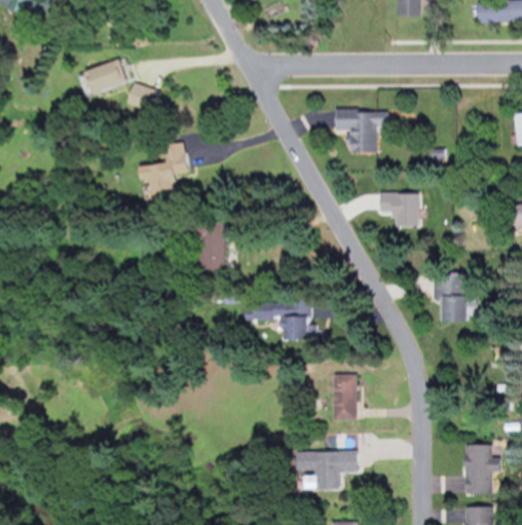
[(0,0),(0,4),(34,12),(36,0),(0,0)]
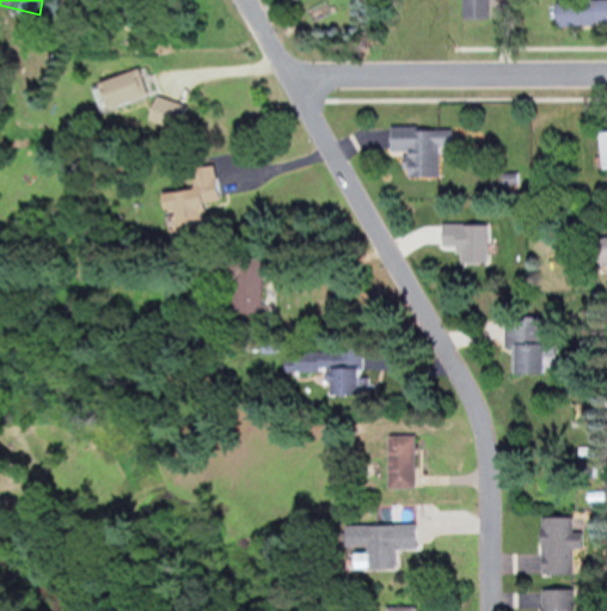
[(463,0),(464,18),(491,18),(490,0),(463,0)]
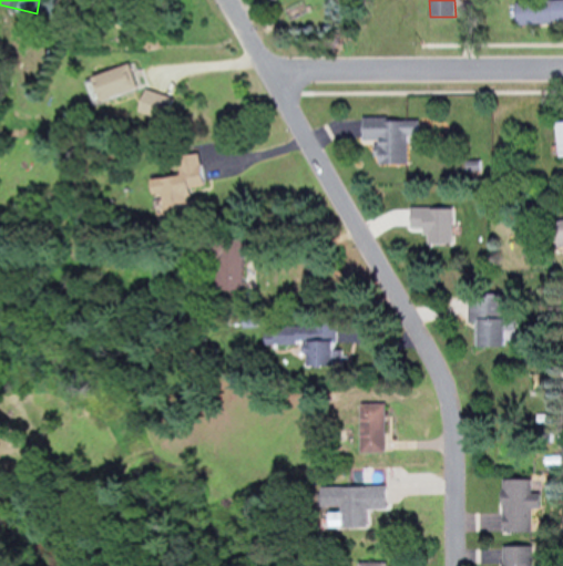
[(544,0),(517,2),(518,24),(562,20),(562,0),(544,0)]
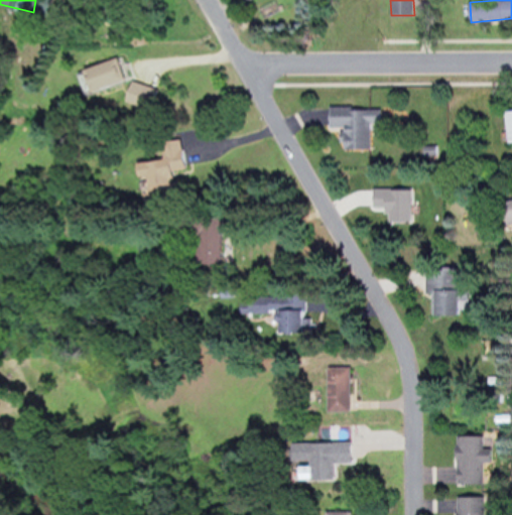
[(125,81),(117,57),(78,72),(86,95),(125,81)]
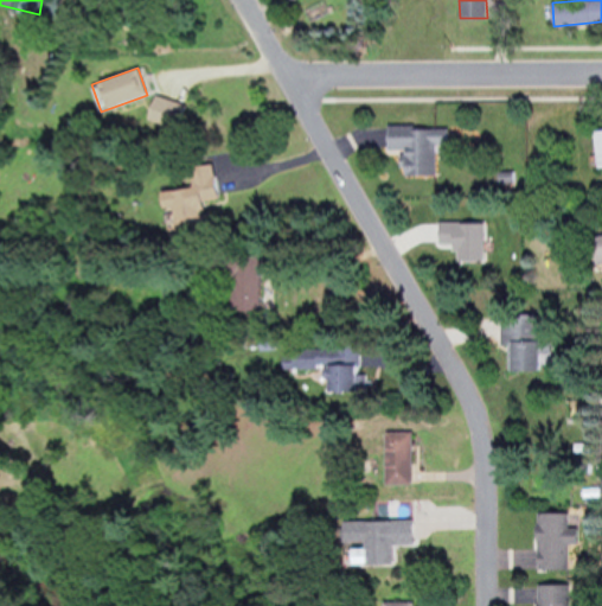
[(409,131),(409,139),(385,139),(385,152),(404,152),(404,178),(437,178),(437,146),(449,146),(449,131),(409,131)]
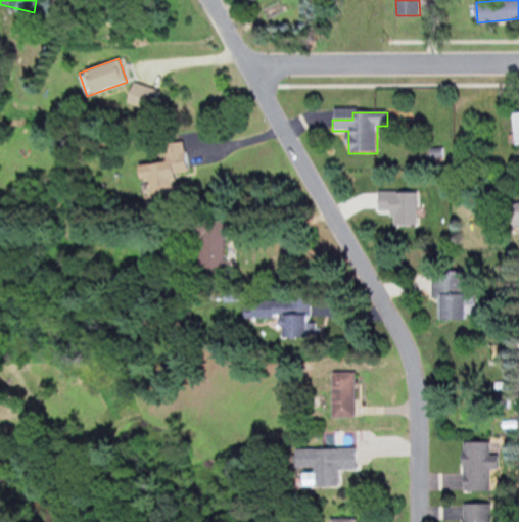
[(513,144),(518,143),(518,112),(510,113),(513,144)]
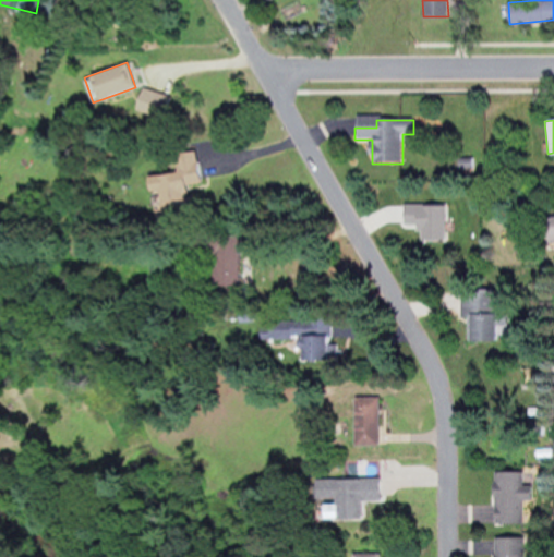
[(149,178),(158,218),(193,212),(188,186),(203,184),(196,150),(172,156),(176,172),(149,178)]
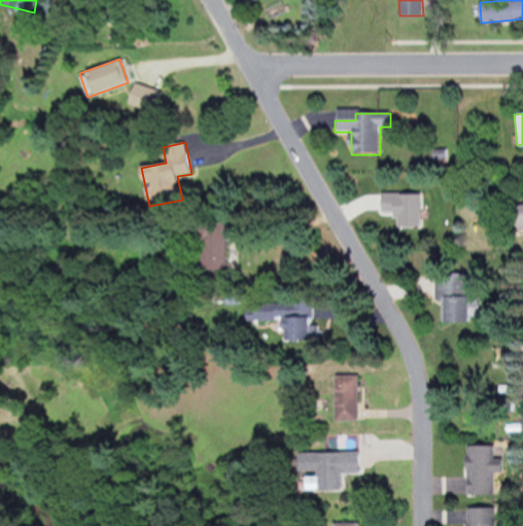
[(522,204),(512,205),(515,232),(522,231),(522,204)]
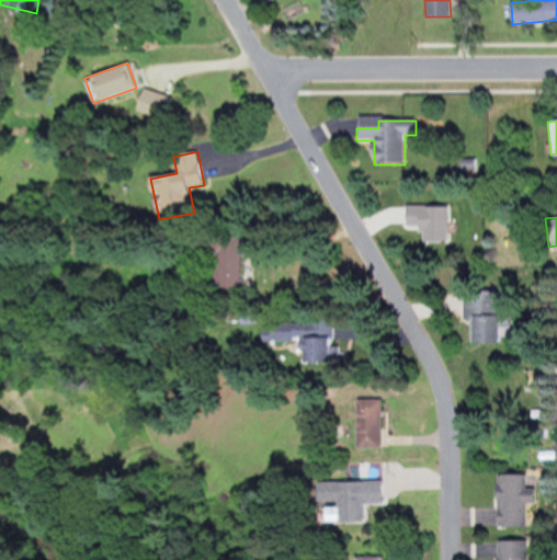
[(239,236),(182,236),(182,258),(211,258),(211,288),(240,287),(239,236)]
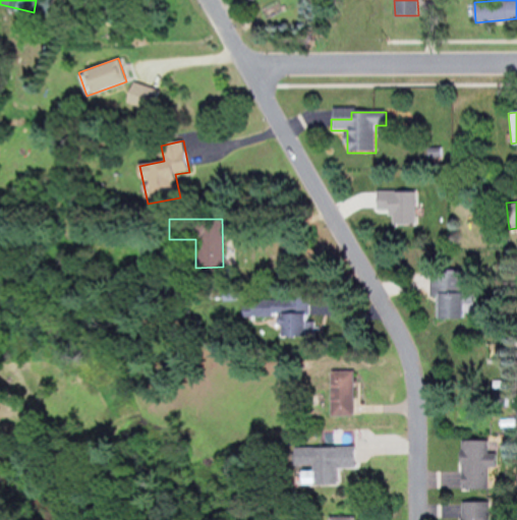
[(429,298),(437,298),(437,319),(465,319),(465,272),(429,272),(429,298)]
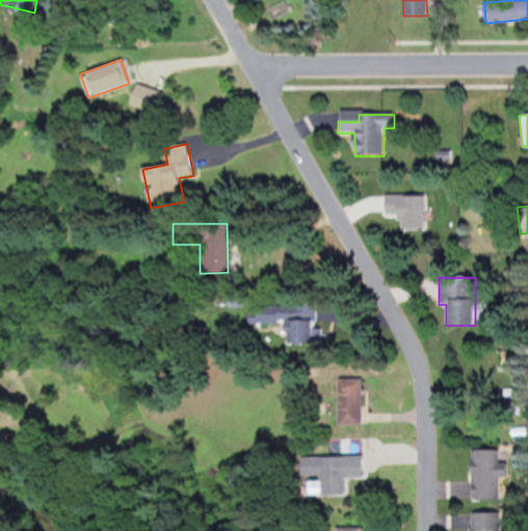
[(313,344),(313,320),(284,320),(284,344),(313,344)]
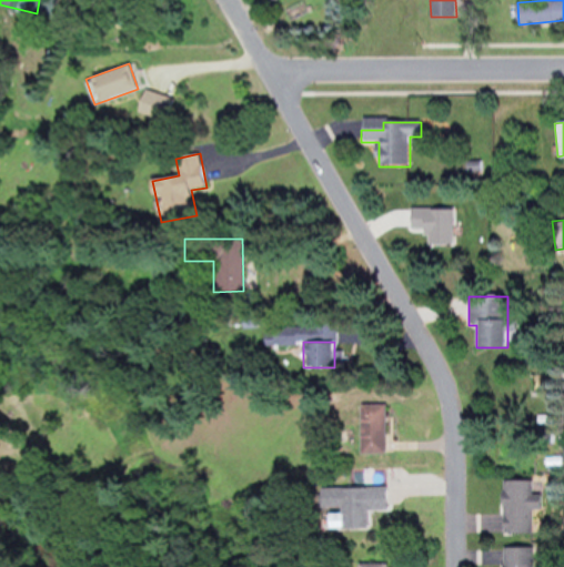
[(361,454),(385,454),(385,405),(361,405),(361,454)]
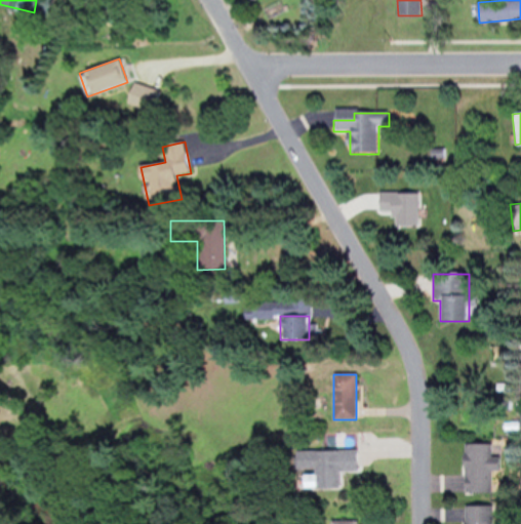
[(466,493),(492,492),(491,472),(502,471),(502,454),(494,454),(494,443),(464,444),(466,493)]
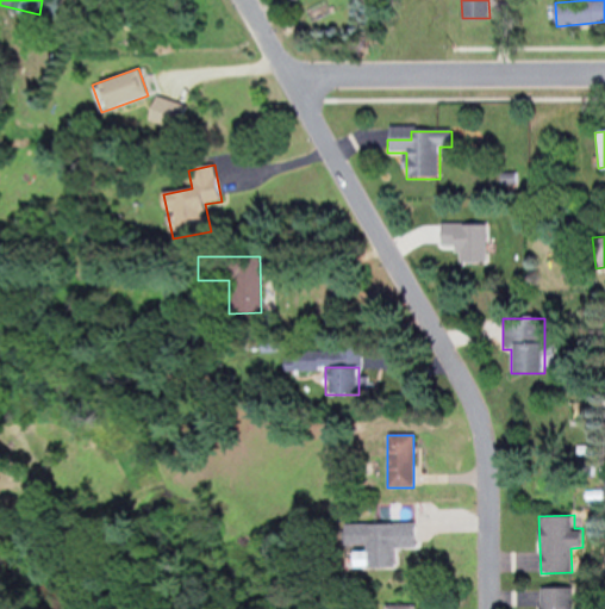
[(350,567),(393,566),(393,547),(415,547),(415,523),(341,524),(341,545),(363,545),(363,552),(350,553),(350,567)]
